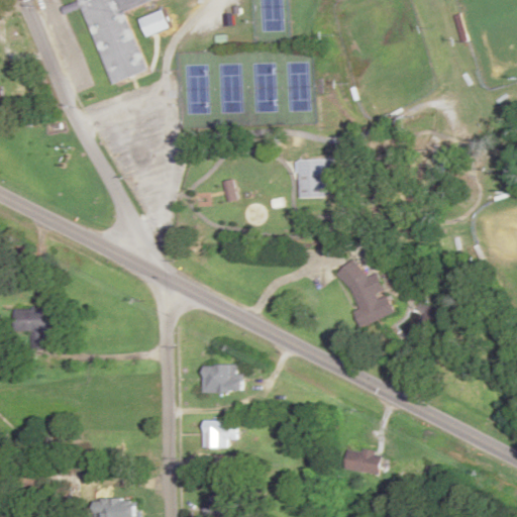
[(115,84),(148,74),(129,9),(161,0),(83,0),(103,68),(115,84)]
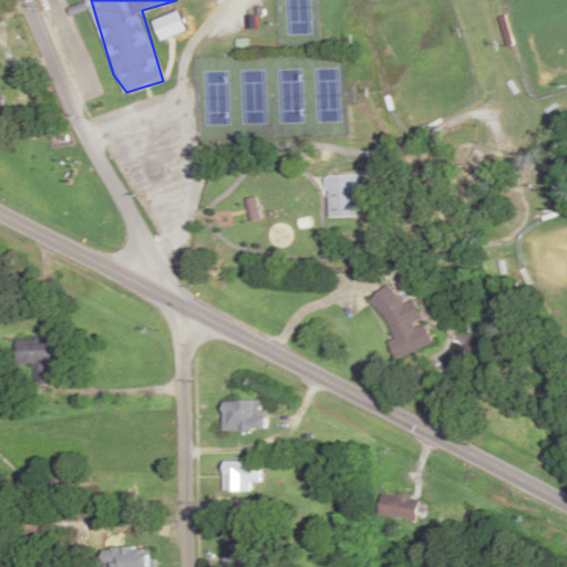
[(330,217),(359,217),(359,188),(368,188),(368,175),(330,175),(330,217)]
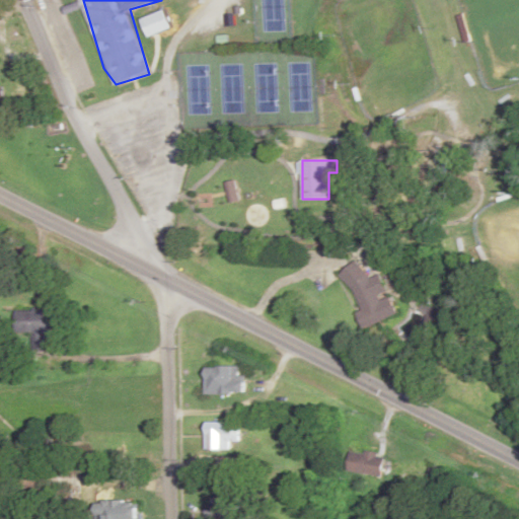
[(368,327),(398,314),(381,274),(368,280),(361,263),(344,271),(368,327)]
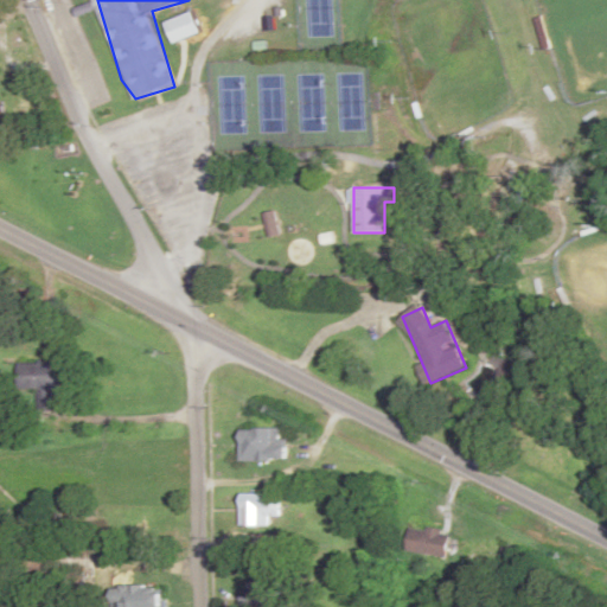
[(61,363),(19,363),(19,390),(30,390),(30,408),(61,408),(61,363)]
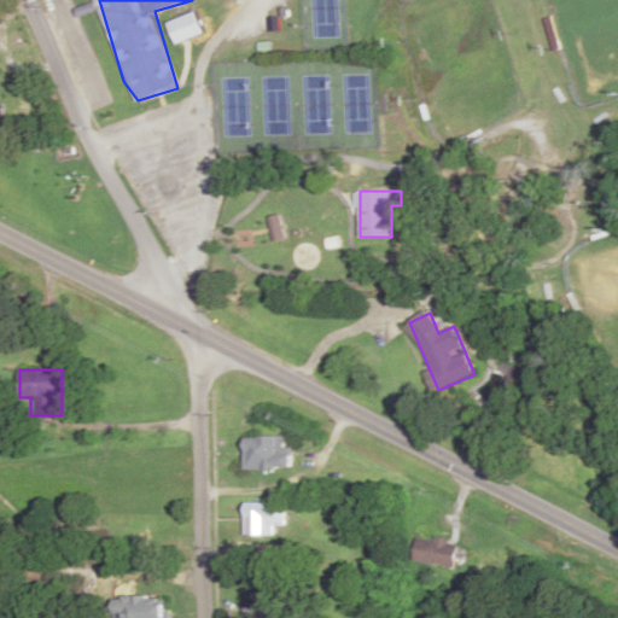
[(260,466),(263,448),(250,445),(246,464),(260,466)]
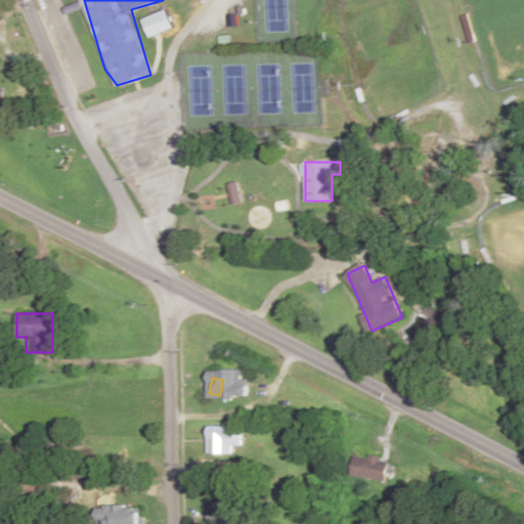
[(233,454),(233,447),(242,447),(242,427),(208,427),(208,454),(233,454)]
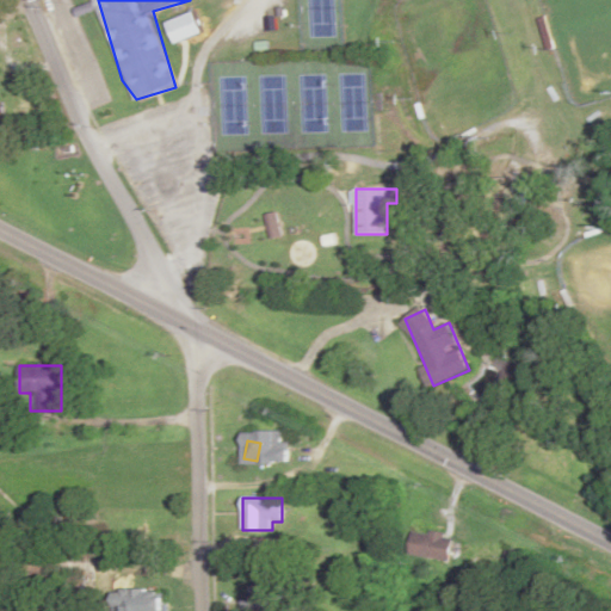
[(454,536),(411,531),(408,557),(451,561),(454,536)]
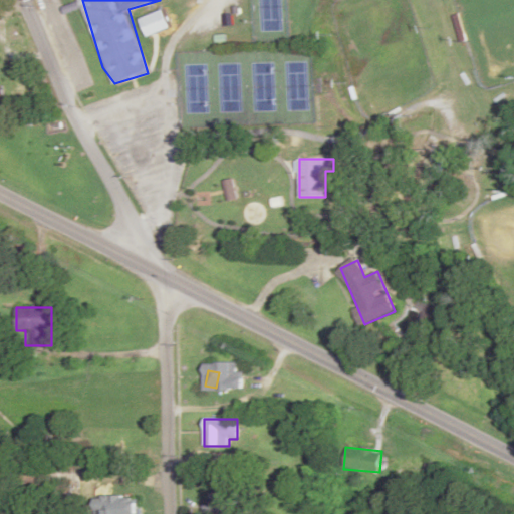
[(206,513),(237,513),(237,490),(206,490),(206,513)]
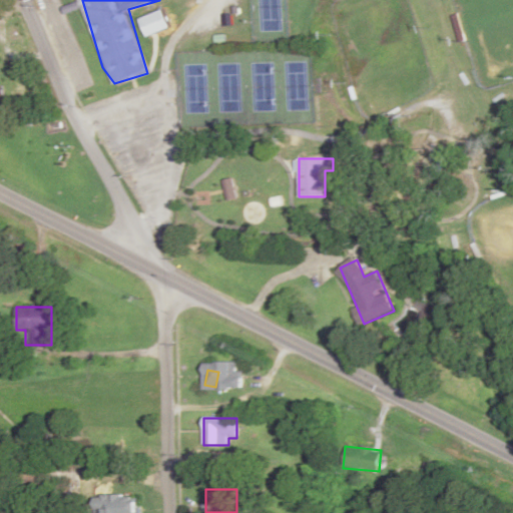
[(137,512),(138,495),(98,495),(97,512),(137,512)]
